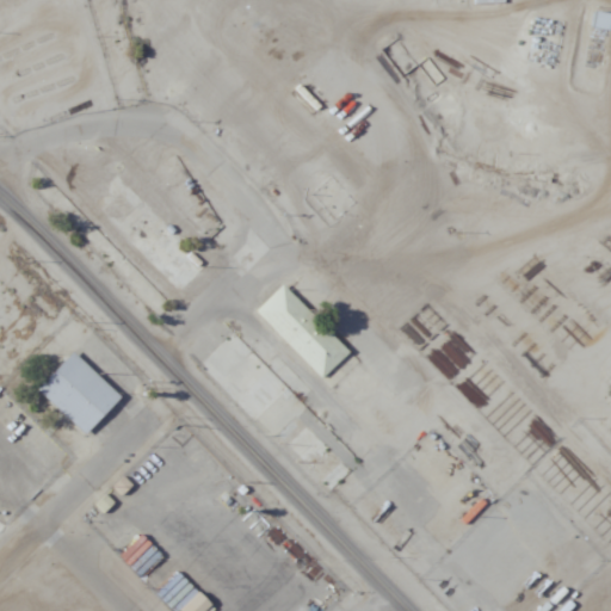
[(610,31),(610,19),(610,13),(590,11),(587,29),(610,31)]
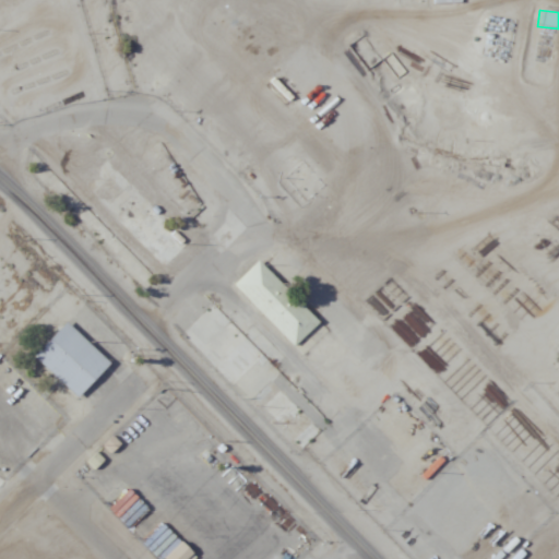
[(318,323),(258,260),(232,285),(292,347),(318,323)]
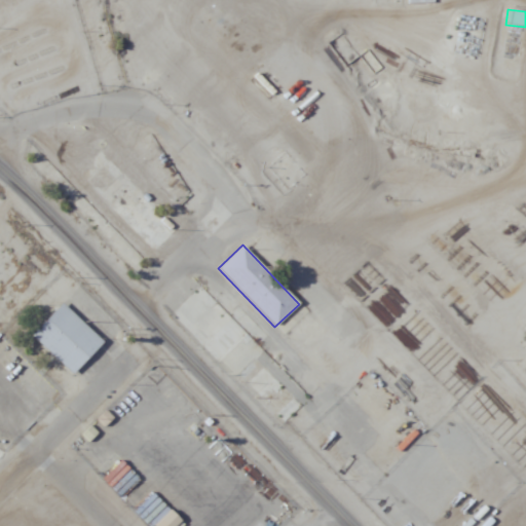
[(73,374),(105,342),(64,302),(32,334),(73,374)]
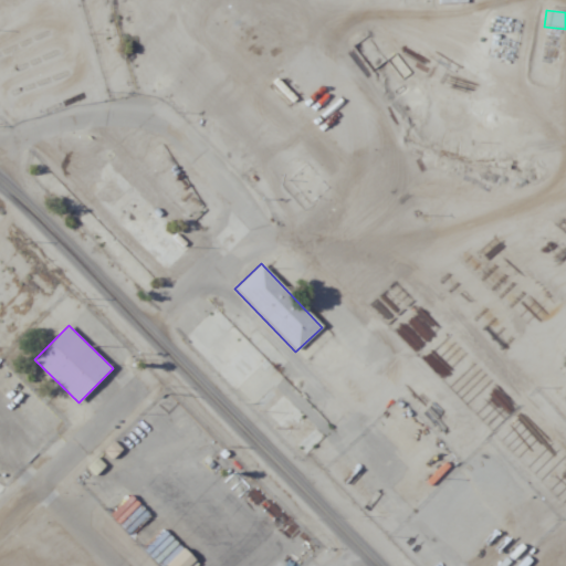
[(524,565),(530,562),(523,555),(511,565),(524,565)]
